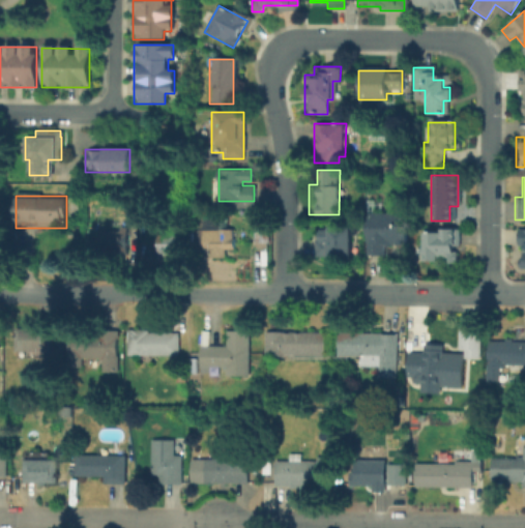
[(389,255),(367,255),(367,214),(404,214),(404,240),(389,240),(389,255)]
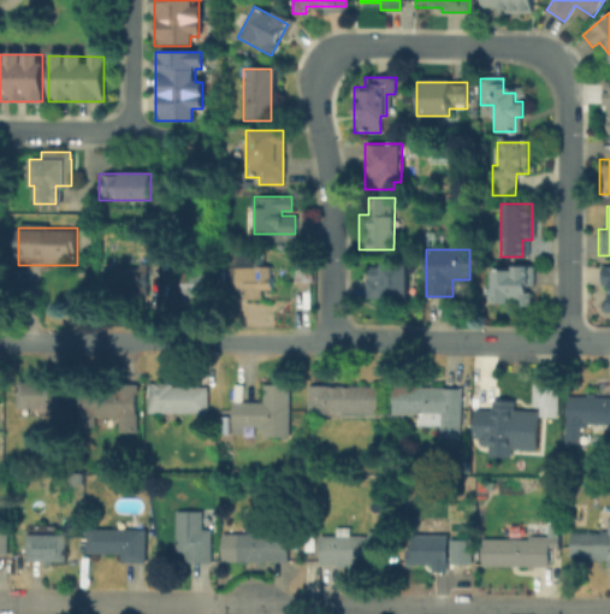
[(242,297),(242,288),(234,288),(234,264),(268,264),(268,288),(260,288),(260,297),(242,297)]
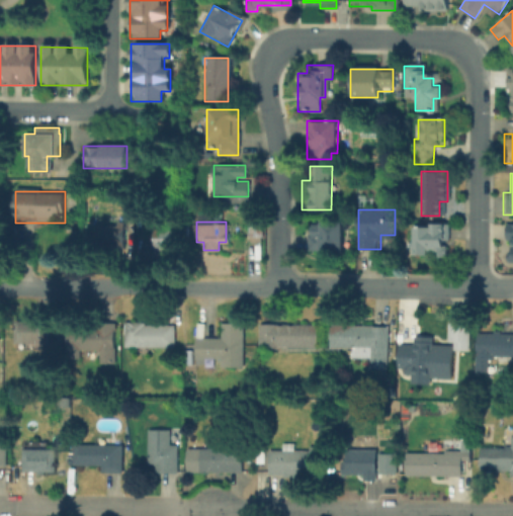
[(308,252),(308,222),(341,222),(341,256),(317,256),(317,252),(308,252)]
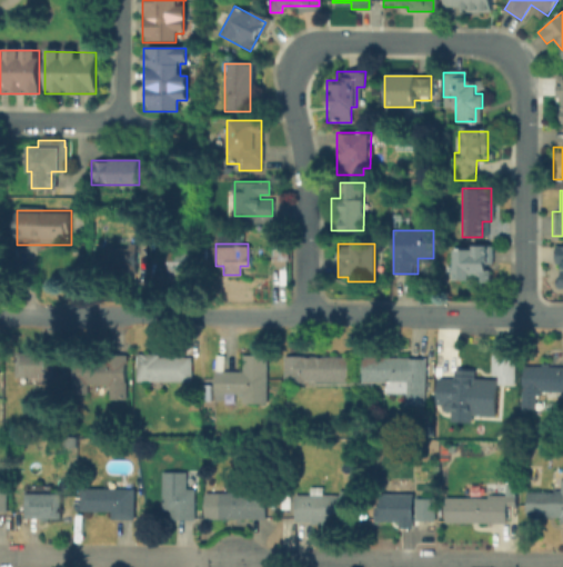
[(555,275),(555,247),(562,247),(562,289),(551,289),(551,275),(555,275)]
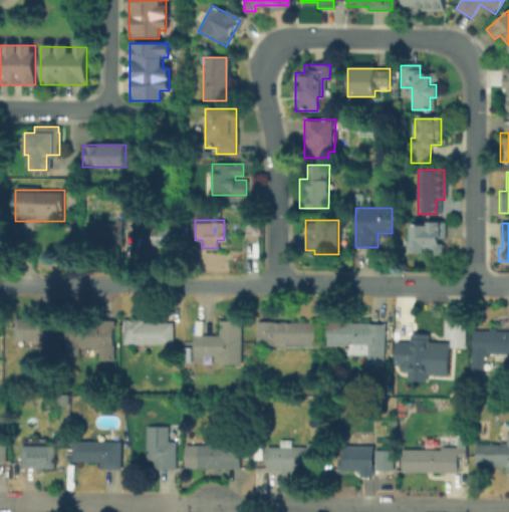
[(95,245),(95,224),(120,224),(120,245),(95,245)]
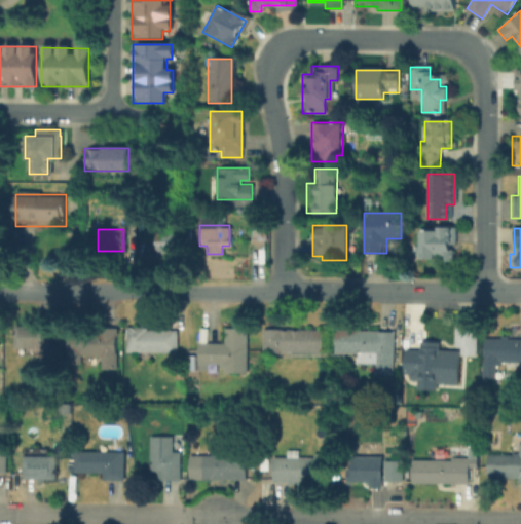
[(417,230),(452,230),(452,260),(449,260),(449,264),(435,264),(435,260),(417,260),(417,230)]
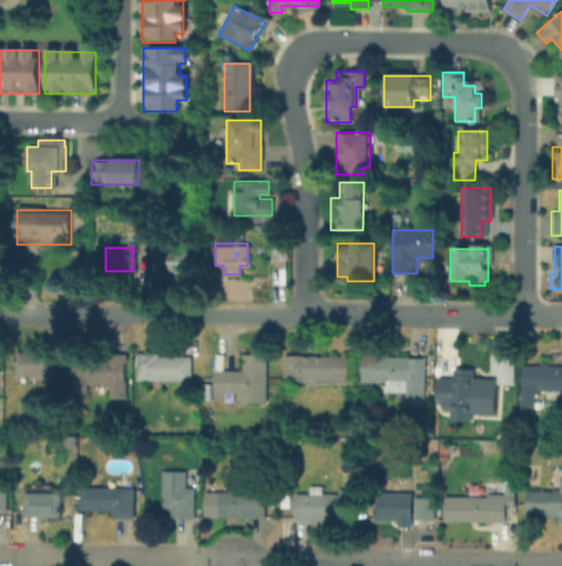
[(165,272),(165,251),(188,251),(188,273),(165,272)]
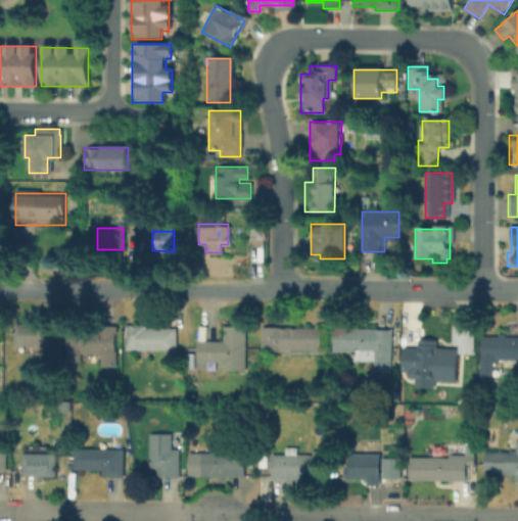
[(145,324),(145,328),(174,328),(174,351),(126,351),(126,324),(145,324)]
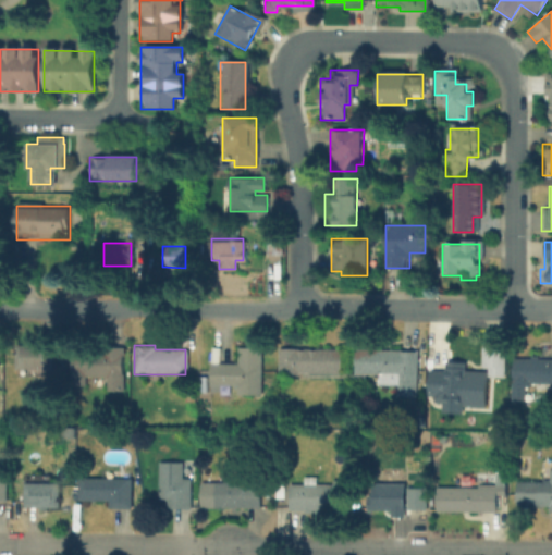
[(50,346),(50,374),(15,374),(15,346),(50,346)]
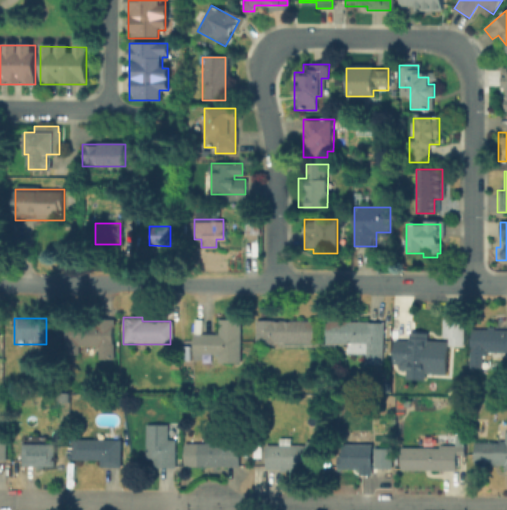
[(446,372),(393,371),(393,340),(442,340),(442,318),(460,318),(460,345),(446,345),(446,372)]
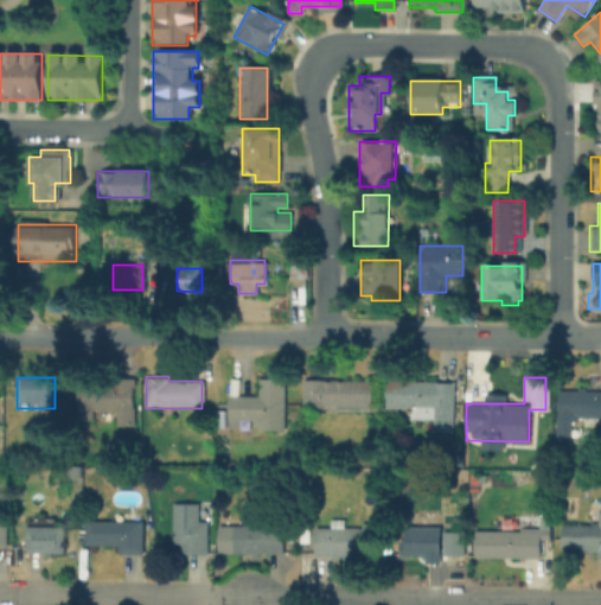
[(285,427),(225,426),(227,396),(263,396),(263,379),(285,379),(285,427)]
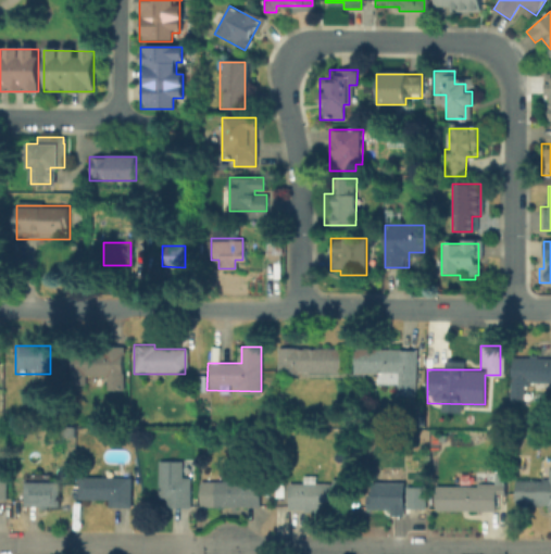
[(121,374),(121,389),(103,389),(103,374),(86,374),(86,383),(71,383),(71,348),(121,348),(121,374)]
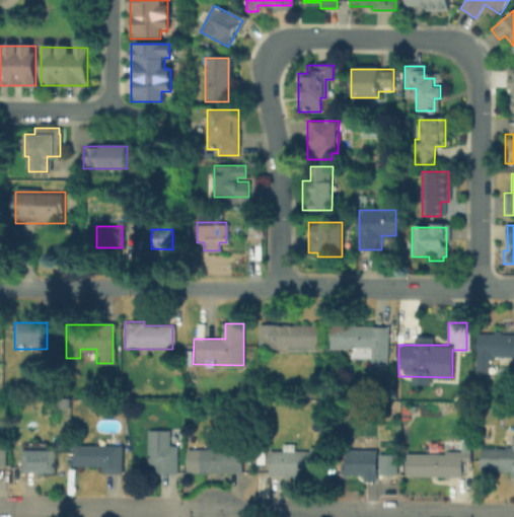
[(263,349),(263,324),(315,324),(315,349),(263,349)]
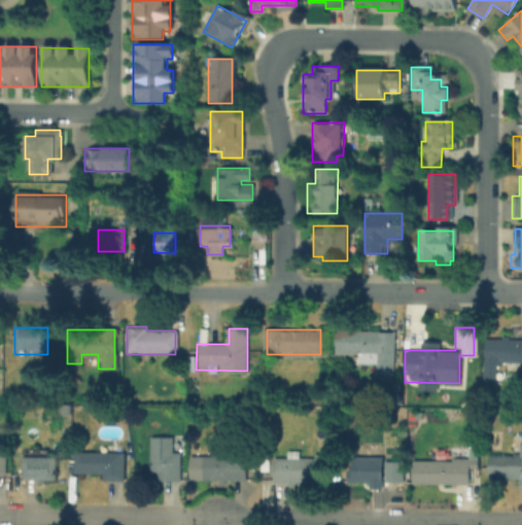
[(391,356),(391,374),(373,374),(373,356),(334,356),(334,333),(391,334),(391,356)]
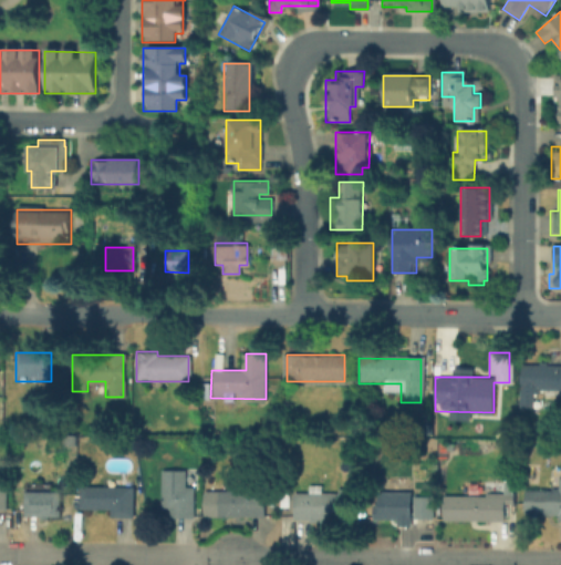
[(533,404),(520,404),(520,366),(560,366),(560,389),(533,389),(533,404)]
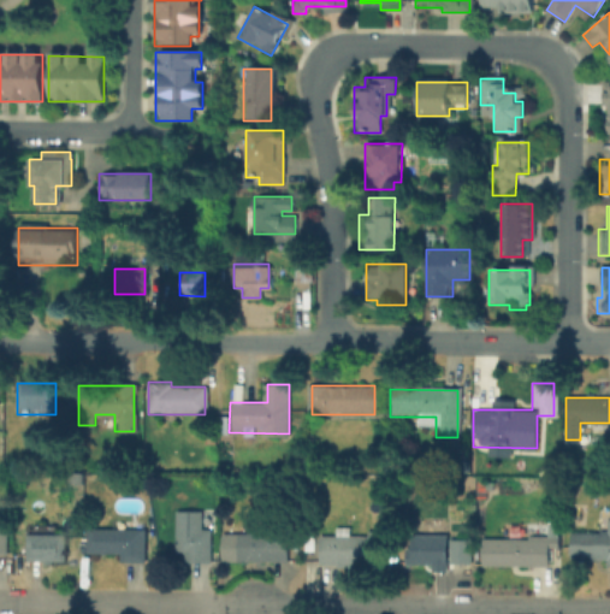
[(199,512),(199,529),(208,529),(208,565),(183,564),(183,551),(171,551),(172,512),(199,512)]
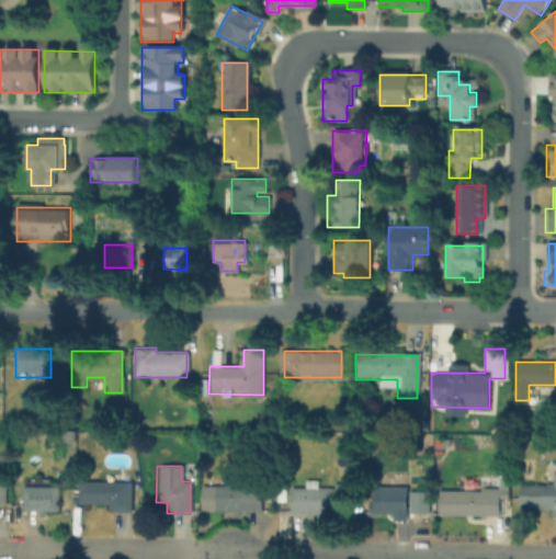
[(555,472),(555,517),(552,517),(552,505),(520,505),(520,485),(552,485),(552,472),(555,472)]
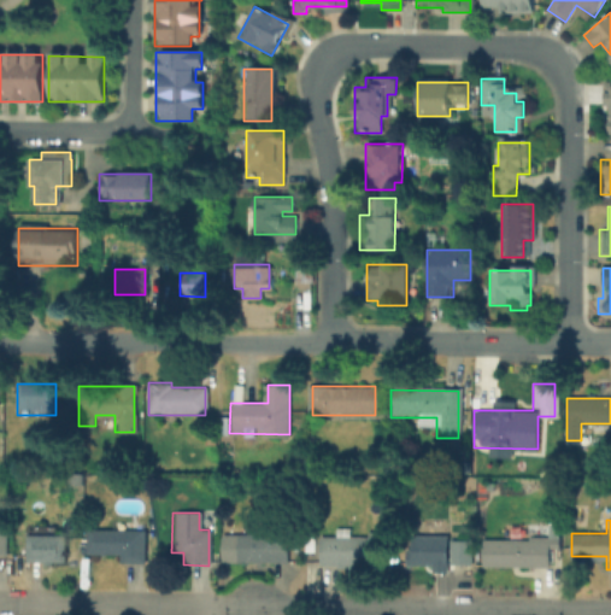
[(348,526),(348,537),(365,537),(365,531),(386,531),(386,564),(319,563),(319,537),(333,537),(333,526),(348,526)]
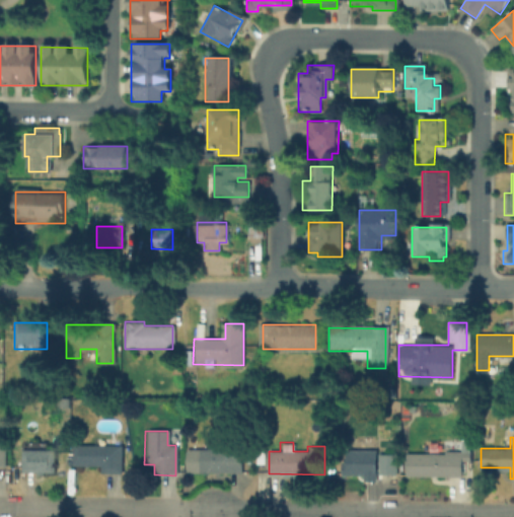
[(442,444),(442,454),(461,454),(461,475),(405,475),(405,454),(425,454),(425,444),(442,444)]
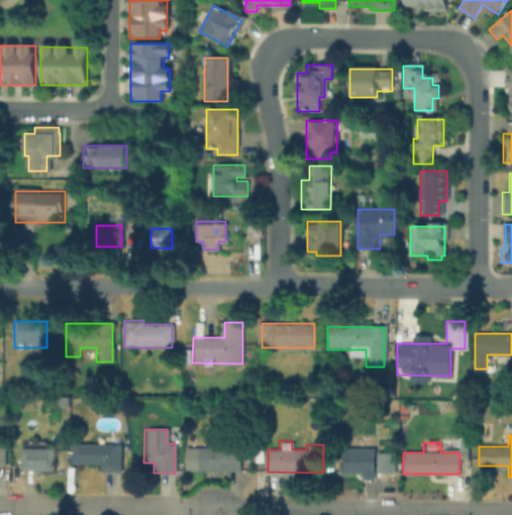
[(120,443),(120,470),(97,470),(97,462),(72,462),(72,443),(120,443)]
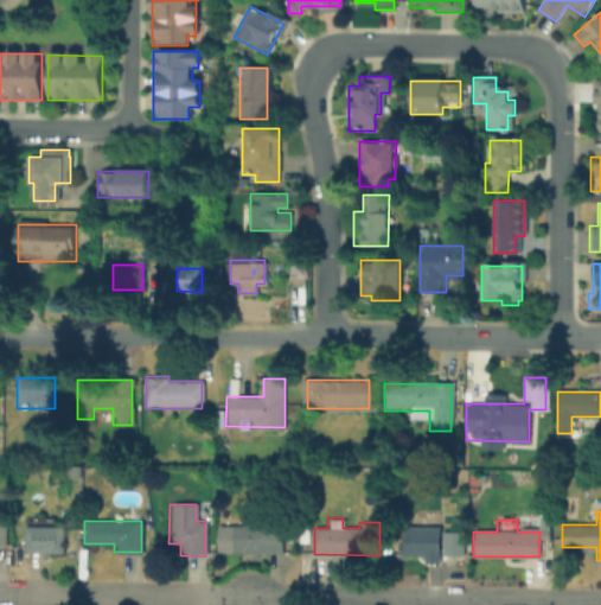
[(26,553),(26,526),(65,527),(65,553),(26,553)]
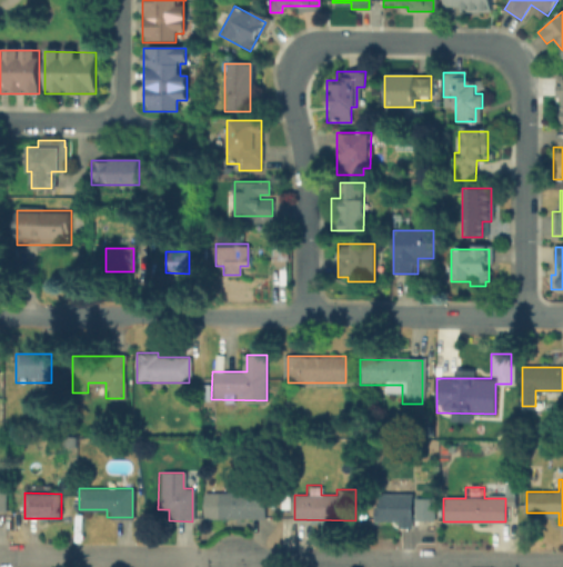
[(411,520),(411,526),(396,526),(396,520),(374,520),(374,493),(411,494),(411,520)]
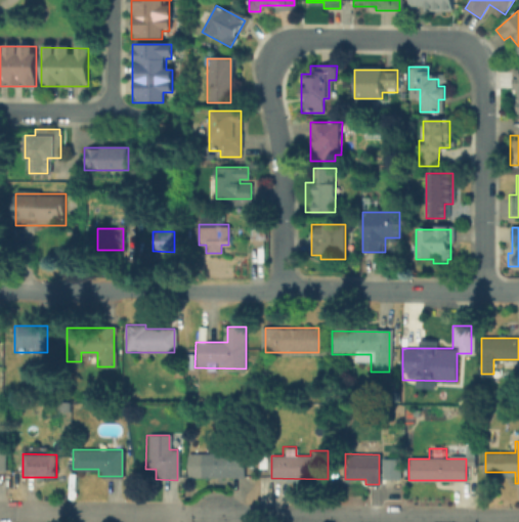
[(243,454),(243,478),(199,478),(199,454),(243,454)]
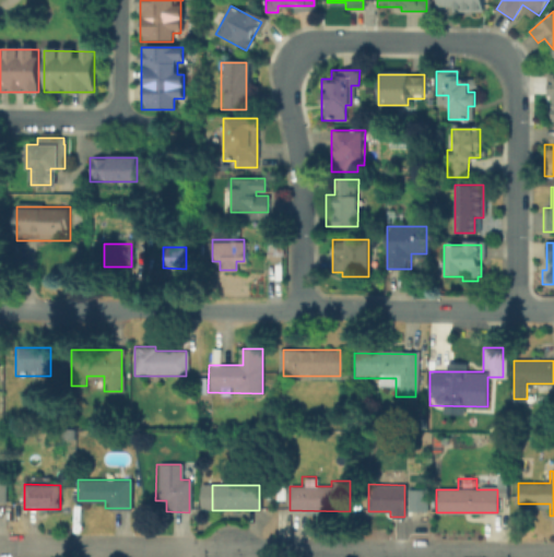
[(408,509),(408,490),(426,490),(426,509),(408,509)]
